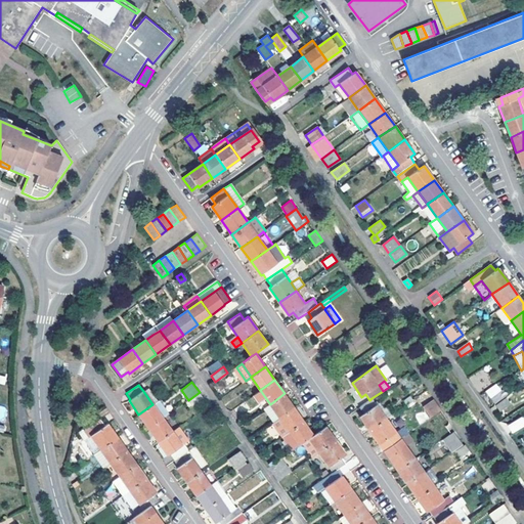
[(149,387),(143,391),(153,404),(159,400),(149,387)]
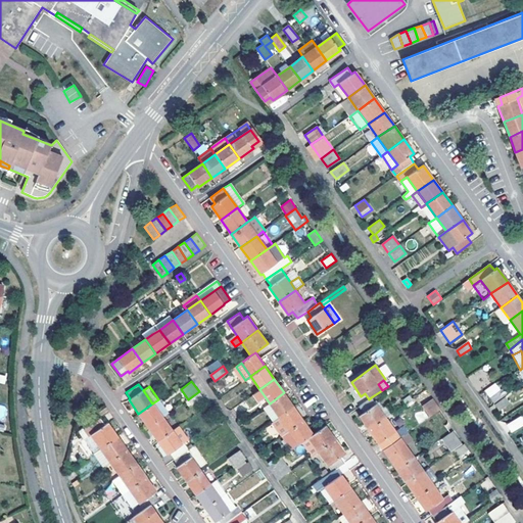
[(506,394),(502,389),(490,397),(494,402),(506,394)]
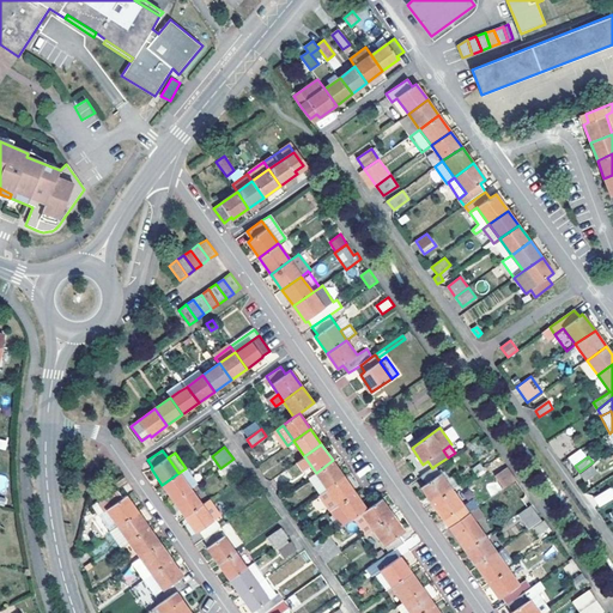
[(234,459),(220,468),(225,475),(238,466),(234,459)]
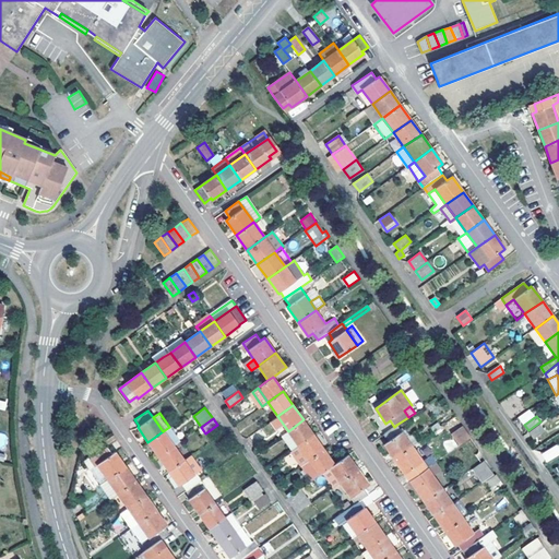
[(288,431),(298,445),(313,435),(304,419),(288,431)]
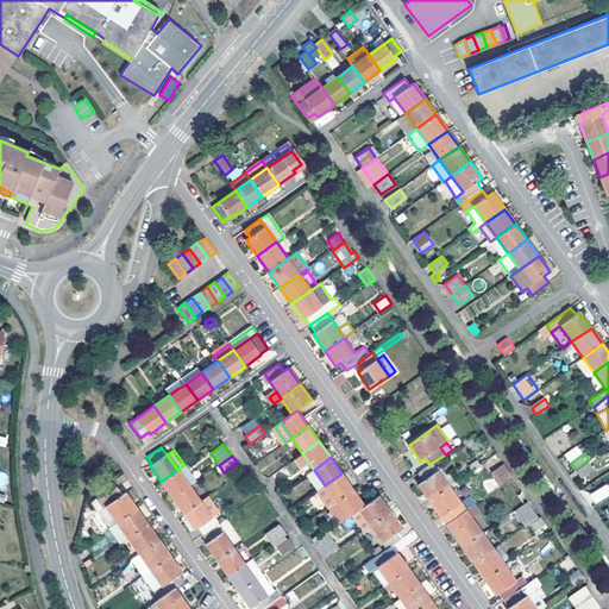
[(471,470),(479,464),(477,459),(468,466),(471,470)]
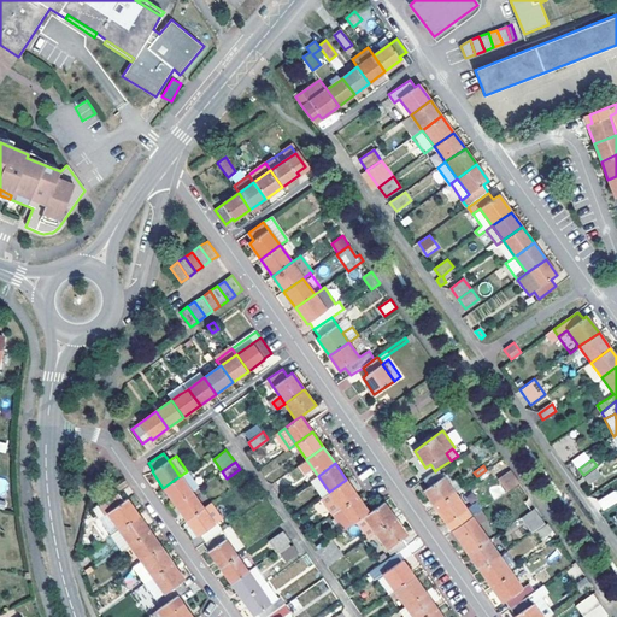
[(597,468),(583,477),(589,485),(601,475),(597,468)]
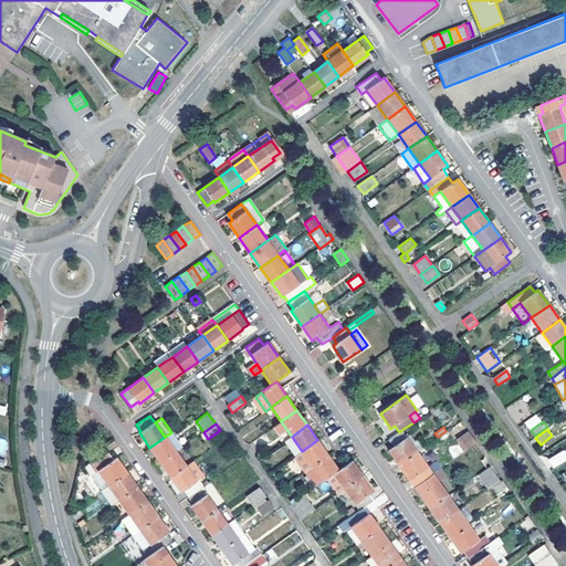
[(399,432),(388,440),(394,447),(389,450),(399,465),(417,452),(401,430),(399,432)]
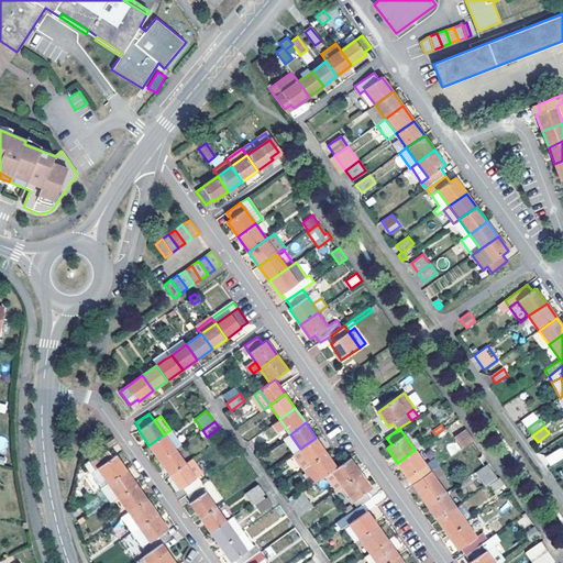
[(443,429),(435,434),(439,439),(449,431),(445,428),(443,429)]
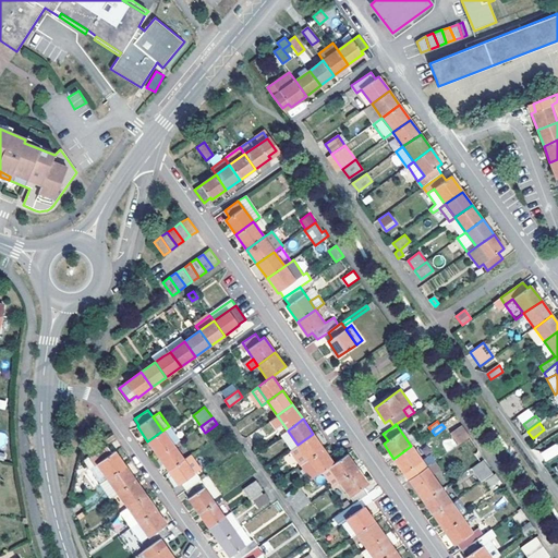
[(450,433),(458,445),(470,437),(461,425),(450,433)]
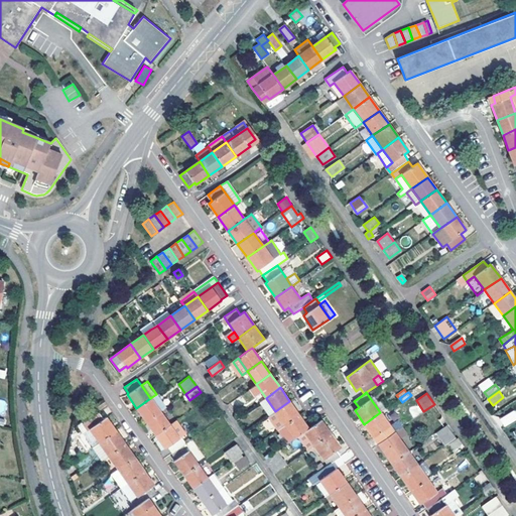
[(156,394),(150,398),(160,412),(166,407),(156,394)]
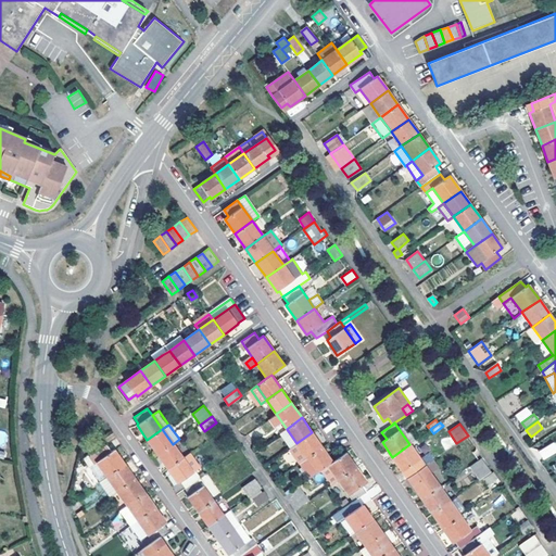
[(266,433),(261,425),(249,434),(254,442),(266,433)]
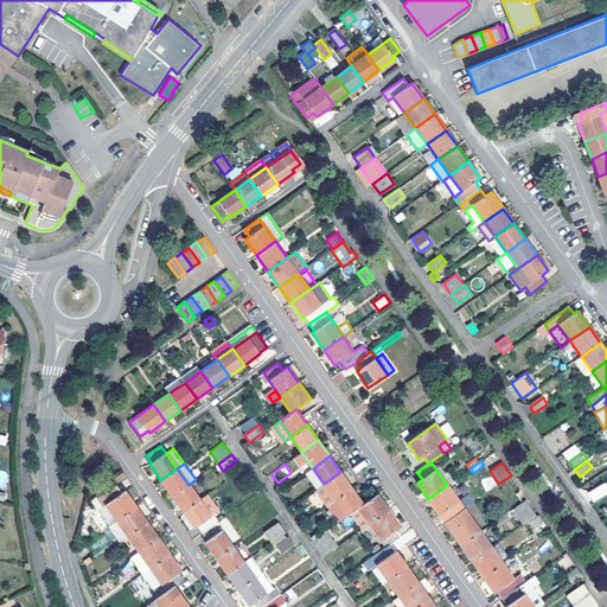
[(160,480),(172,497),(189,485),(177,468),(160,480)]
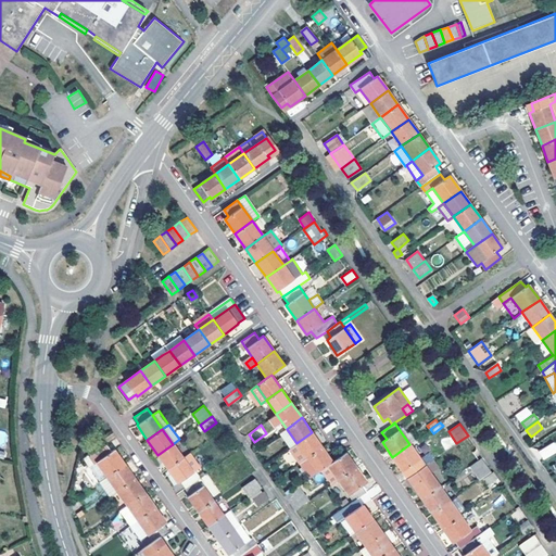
[(287,429),(280,433),(290,447),(297,443),(287,429)]
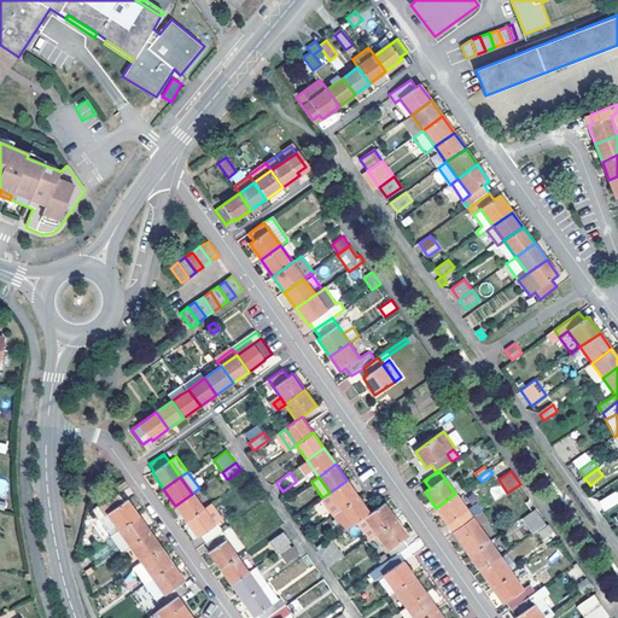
[(340,508),(357,496),(347,481),(330,493),(340,508)]
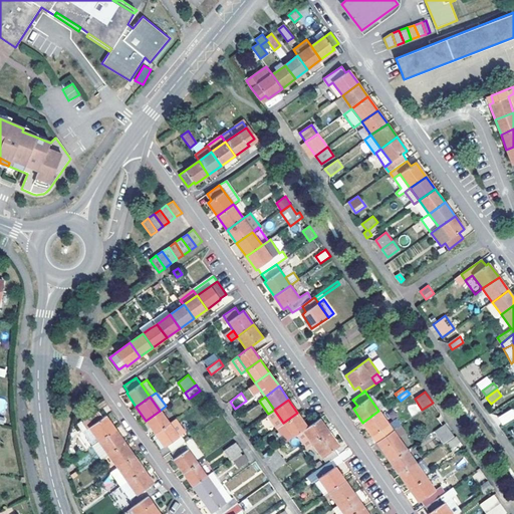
[(418,403),(408,407),(411,415),(421,412),(418,403)]
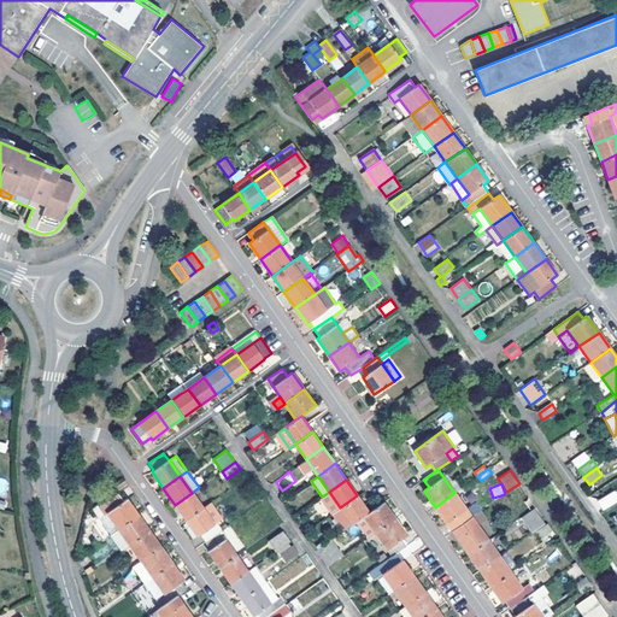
[(329,492),(322,497),(333,512),(340,507),(329,492)]
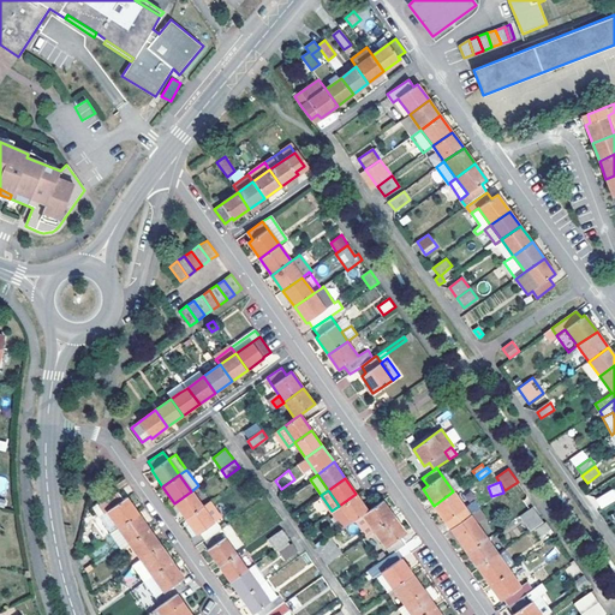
[(603,507),(614,499),(614,497),(610,490),(597,499),(603,507)]
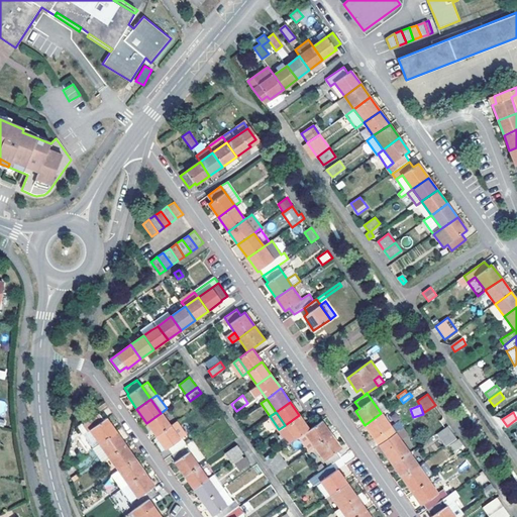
[(100,443),(116,432),(106,418),(103,420),(99,413),(84,424),(88,431),(90,429),(100,443)]
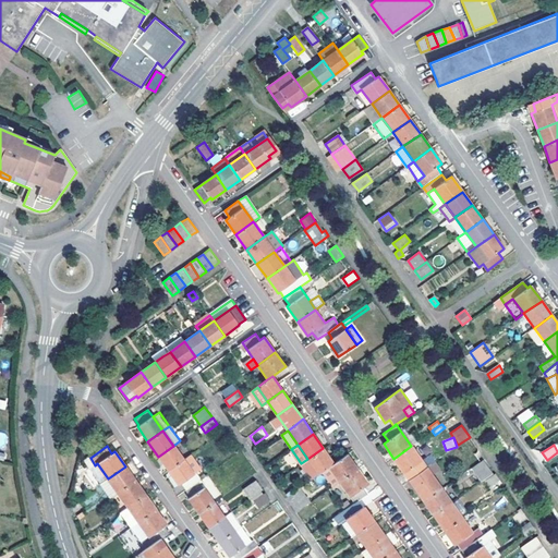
[(168,470),(183,460),(173,446),(158,457),(168,470)]
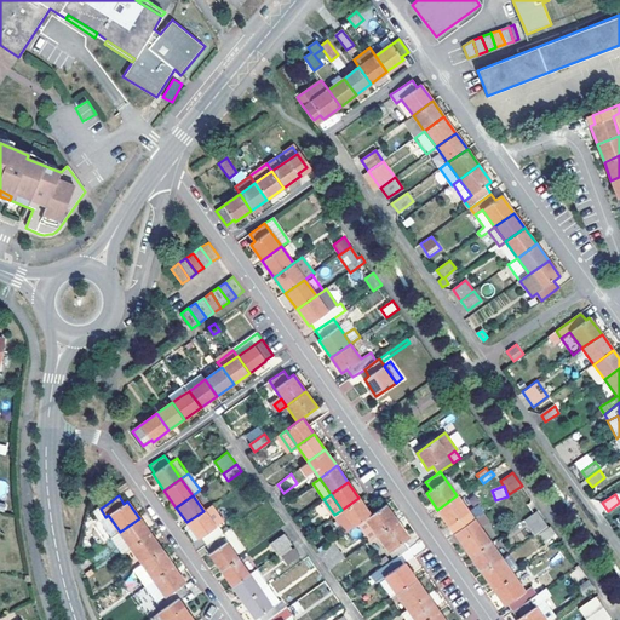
[(437,510),(454,533),(474,520),(477,517),(483,512),(477,505),(469,511),(457,495),(437,510)]
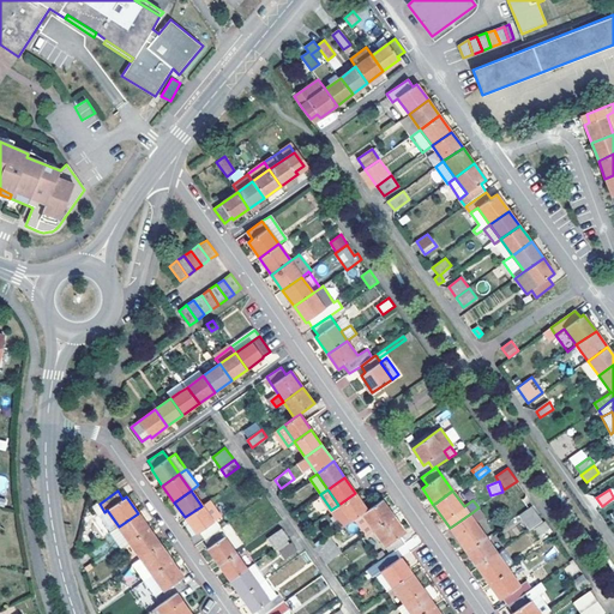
[(355,493),(338,505),(331,510),(343,528),(350,522),(362,513),(367,510),(355,493)]
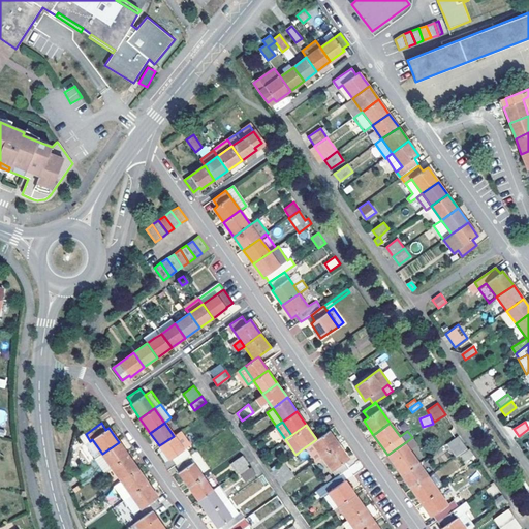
[(172,458),(177,465),(188,457),(190,455),(185,448),(192,443),(183,429),(174,436),(159,445),(169,460),(172,458)]
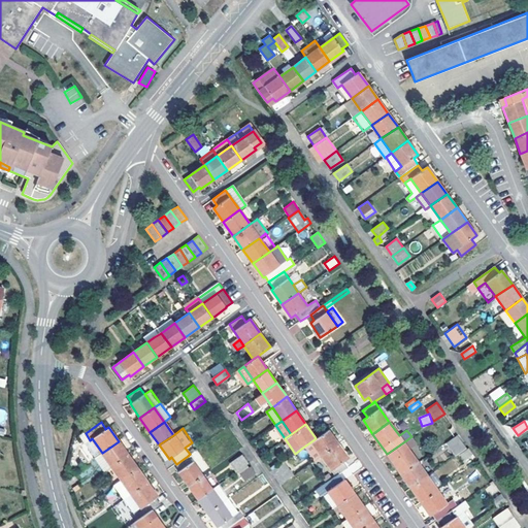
[(321,456),(337,443),(328,430),(316,438),(311,441),(321,456)]
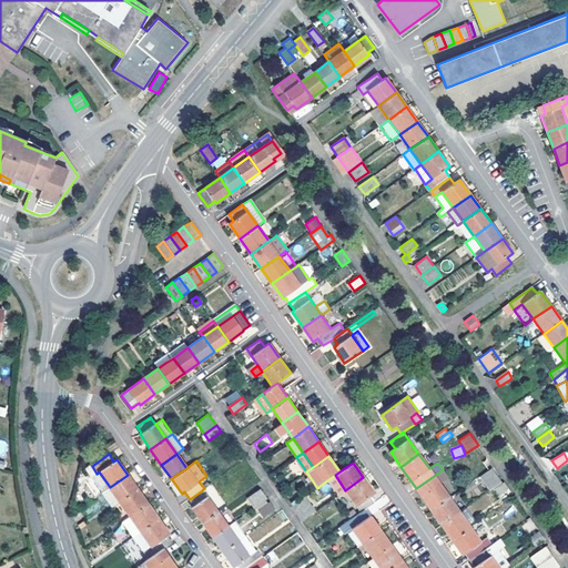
[(503,483),(492,468),(479,476),(490,492),(495,487),(503,483)]
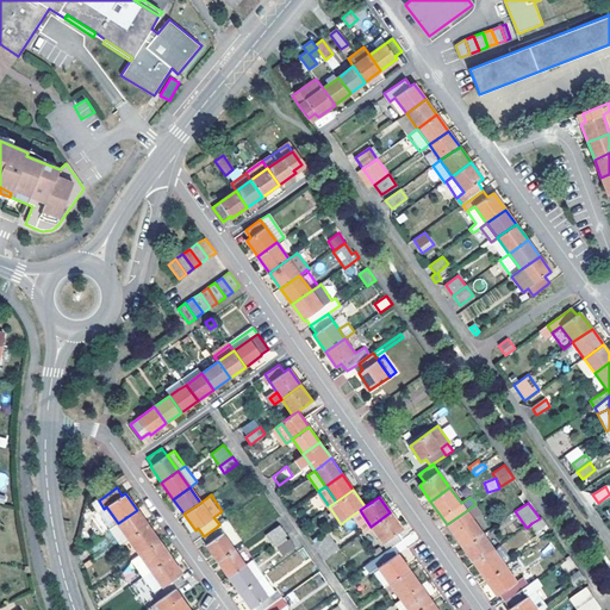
[(106,506),(104,509),(98,512),(110,529),(118,523),(106,506)]
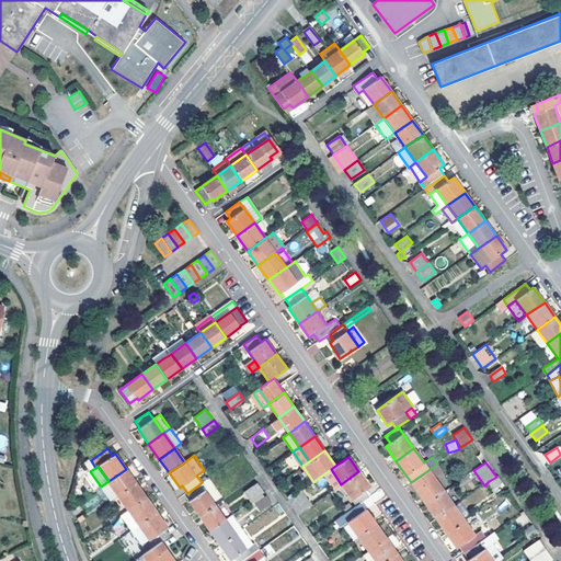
[(432,468),(428,470),(435,479),(438,477),(432,468)]
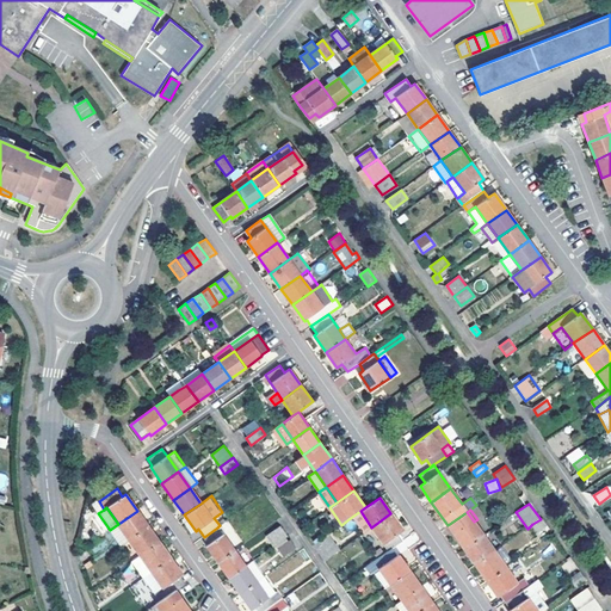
[(118,524),(129,541),(149,526),(137,511),(118,524)]
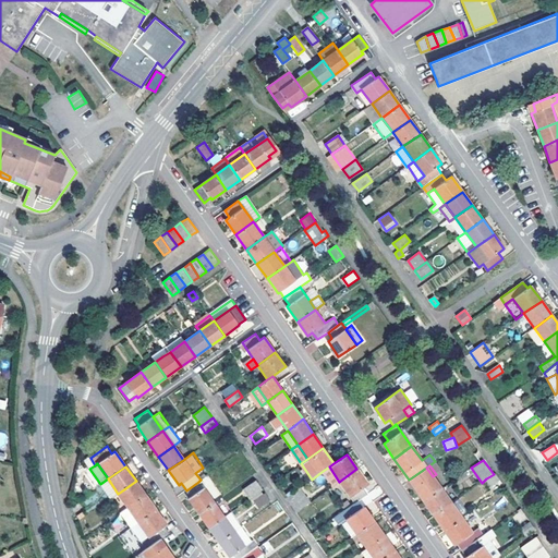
[(426,468),(409,480),(423,501),(441,488),(433,476),(426,468)]
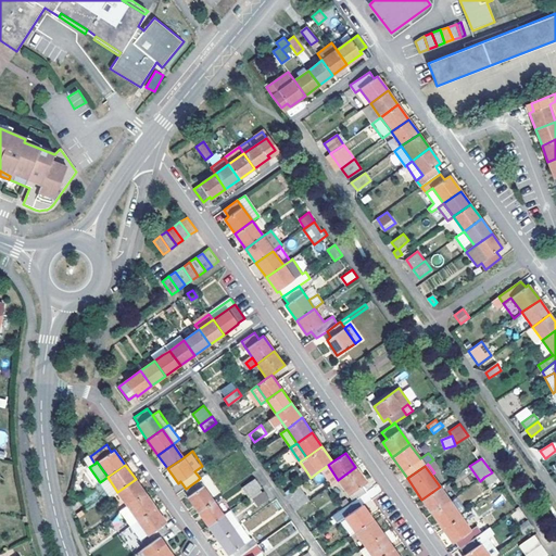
[(355,467),(338,480),(353,501),(356,498),(366,491),(363,485),(366,482),(355,467)]
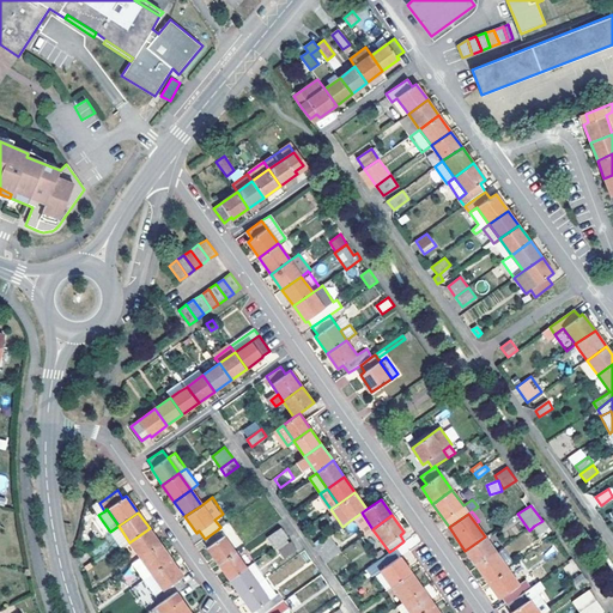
[(539,534),(548,527),(544,520),(542,521),(534,526),(539,534)]
